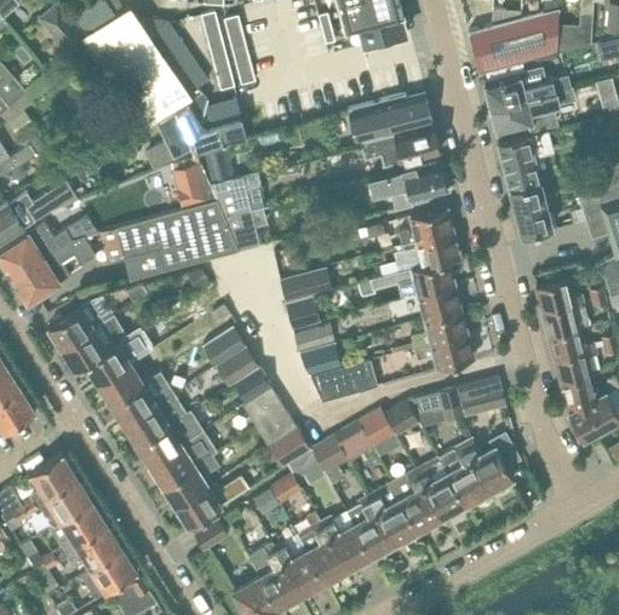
[(176,111),(202,93),(199,88),(210,81),(167,22),(132,21),(126,12),(124,15),(113,0),(99,0),(81,13),(73,21),(57,4),(87,40),(85,41),(143,126),(173,105),(176,111)]
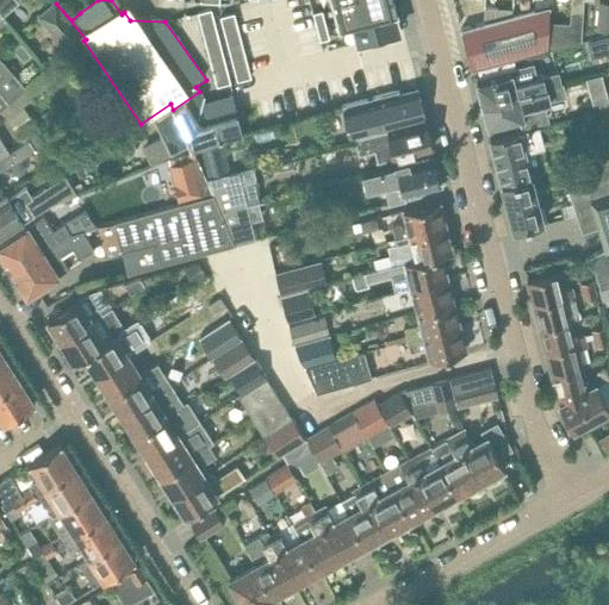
[(334,0),(341,24),(396,10),(393,0),(334,0)]
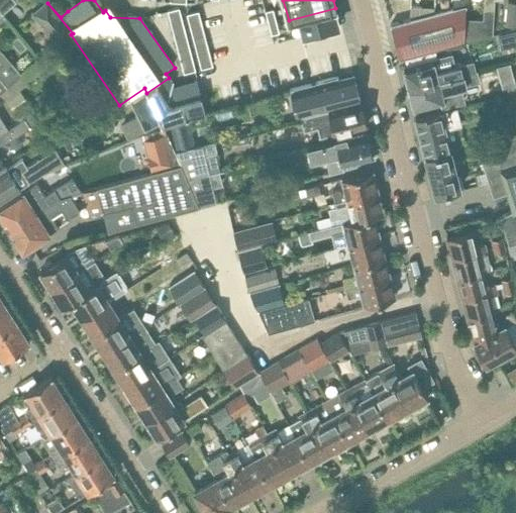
[(467,1),(453,0),(452,12),(467,8),(467,1)]
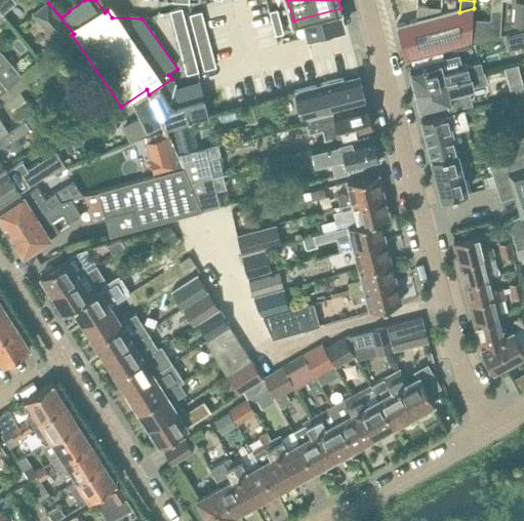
[(473,22),(472,45),(500,38),(502,3),(501,0),(491,0),(491,23),(473,22)]
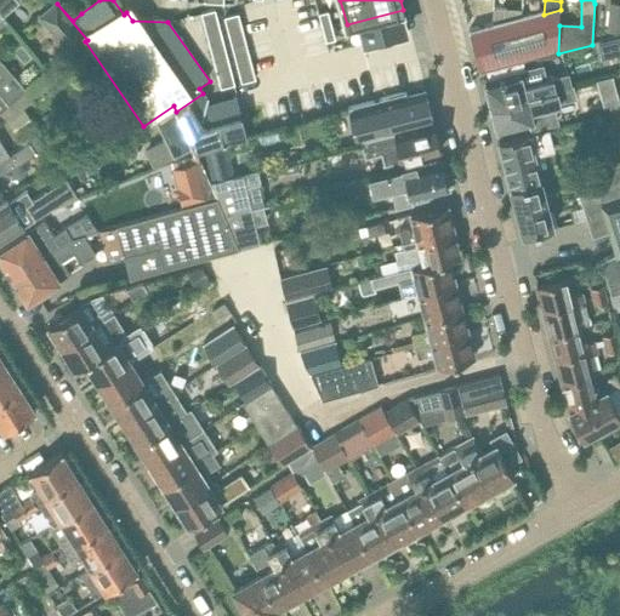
[(86,40),(85,40),(85,41),(87,40),(57,4),(39,20),(67,52),(84,38),(86,40)]
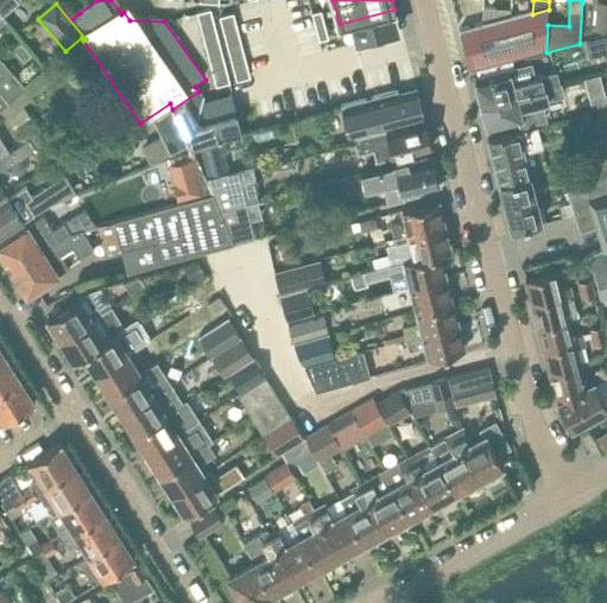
[(595,35),(606,35),(606,5),(598,5),(595,35)]
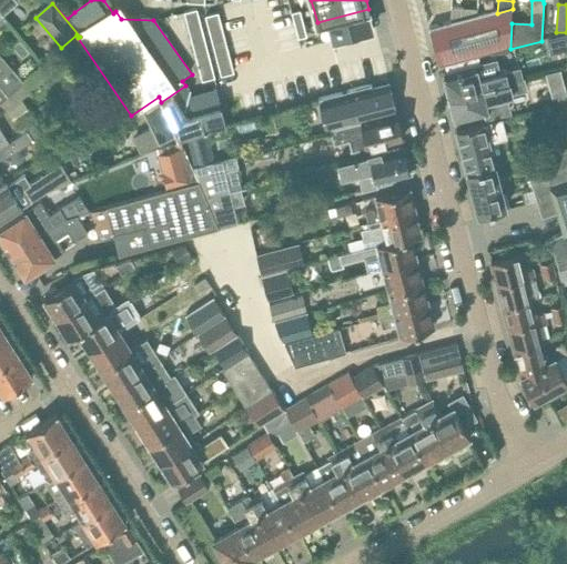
[(464,21),(429,29),(439,68),(442,68),(510,49),(512,23),(513,9),(497,13),(464,21)]
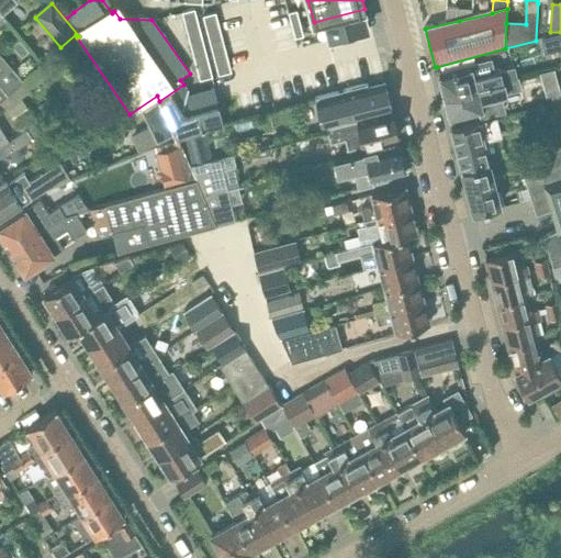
[(362,10),(325,20),(331,42),(369,32),(362,10)]
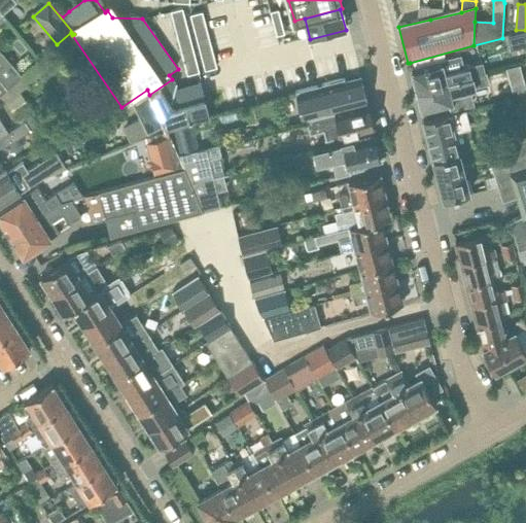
[(183,11),(171,14),(173,22),(185,19),(183,11)]
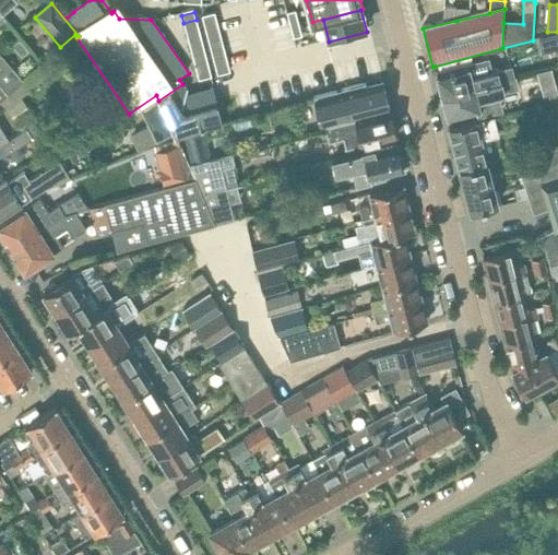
[(296,13),(287,15),(291,27),(299,25),(296,13)]
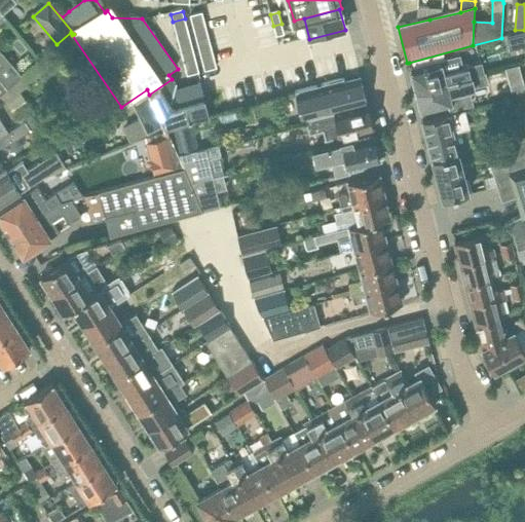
[(202,14),(190,17),(192,26),(204,22),(202,14)]
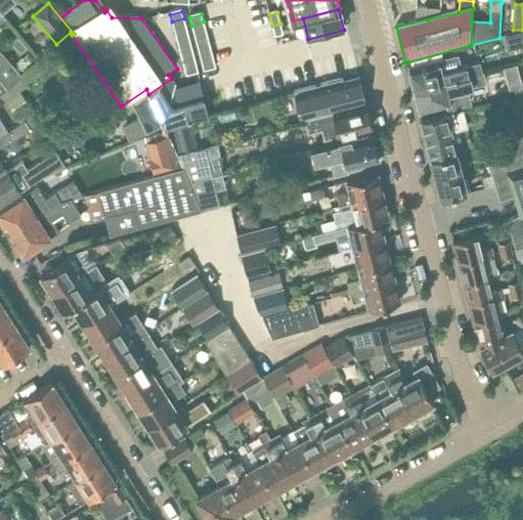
[(184,18),(172,22),(174,30),(186,27),(184,18)]
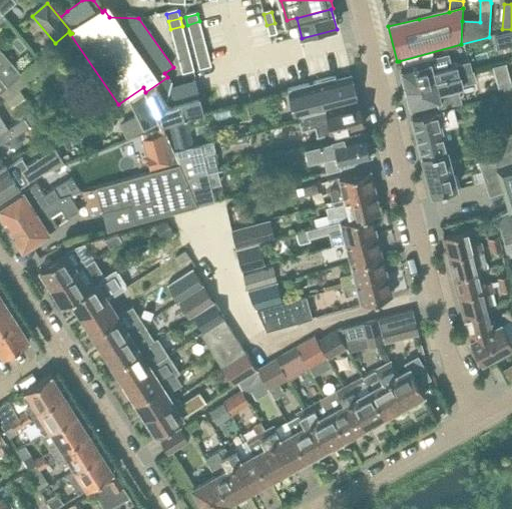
[(199,21),(187,25),(189,32),(201,29),(199,21)]
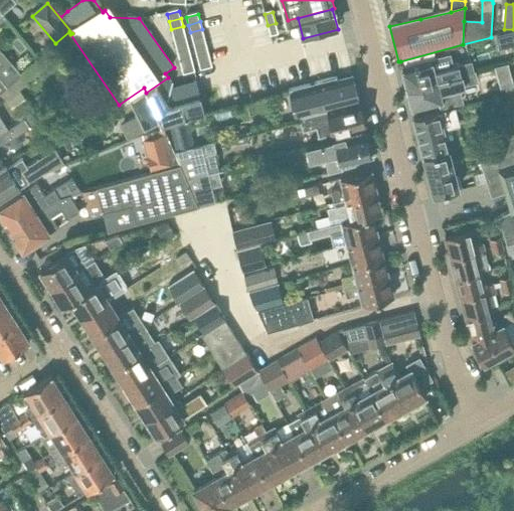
[(276,23),(268,25),(271,37),(279,35),(276,23)]
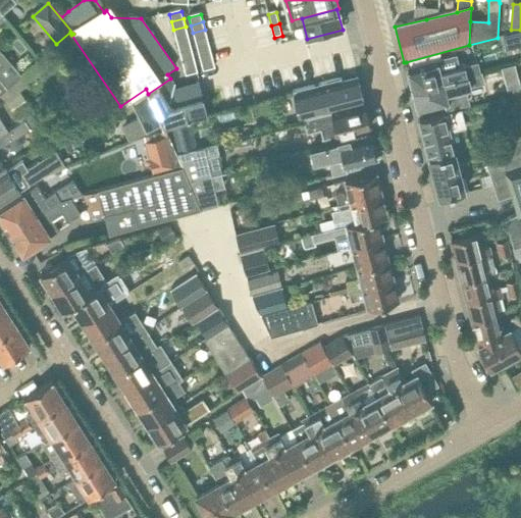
[(186,27),(173,30),(175,38),(188,35),(186,27)]
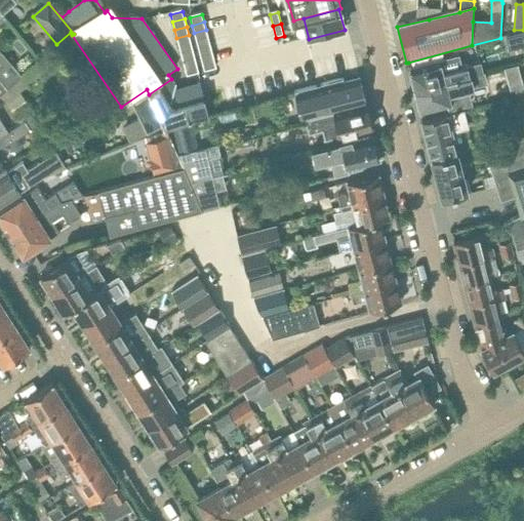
[(206,30),(194,33),(196,41),(208,38),(206,30)]
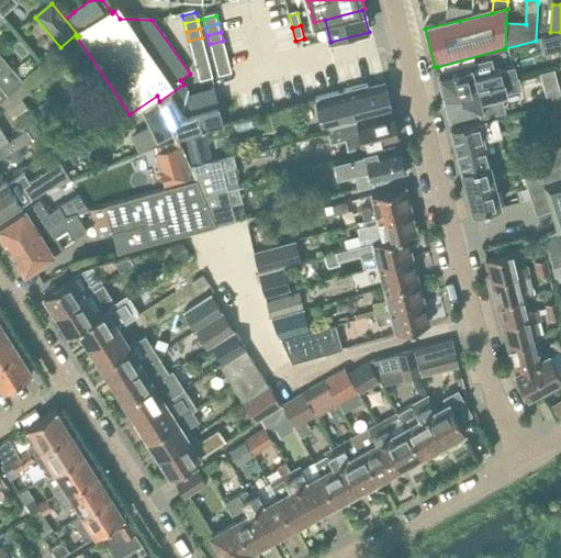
[(560,35),(541,42),(545,56),(560,51),(560,35)]
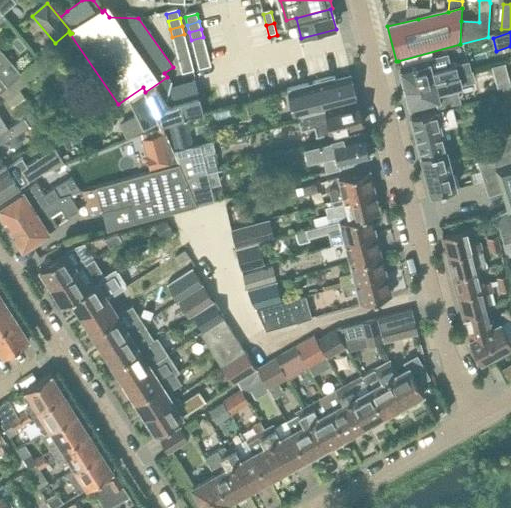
[(184,34),(172,37),(174,45),(186,42),(184,34)]
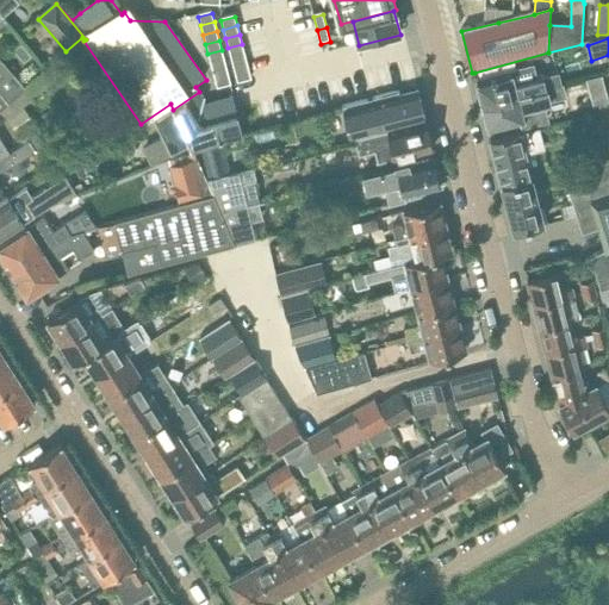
[(242,44),(228,48),(230,57),(244,54),(242,44)]
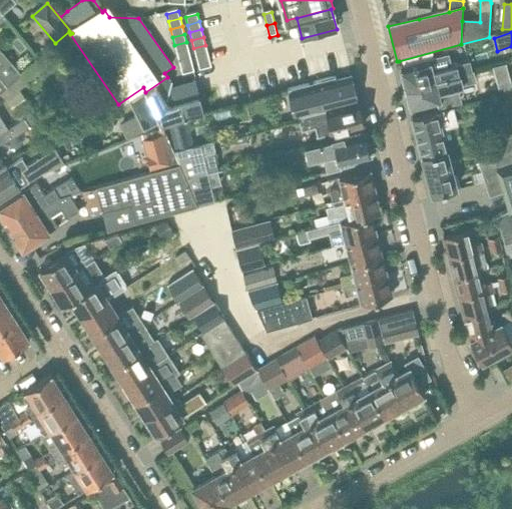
[(186,42),(174,45),(176,52),(188,49),(186,42)]
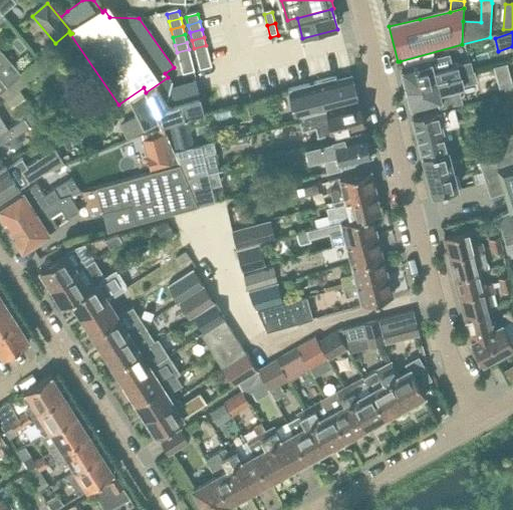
[(206,45),(194,48),(196,56),(208,52),(206,45)]
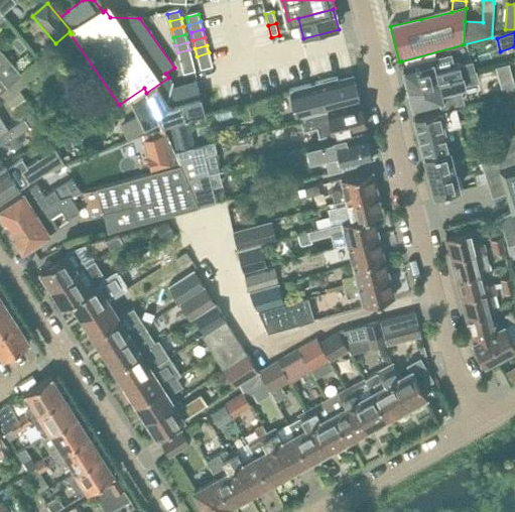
[(189,49),(177,52),(179,60),(191,57),(189,49)]
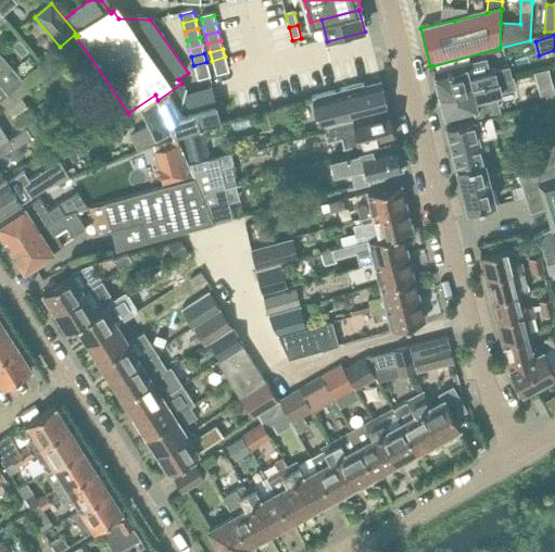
[(0,87),(9,97),(24,84),(0,55),(0,87)]
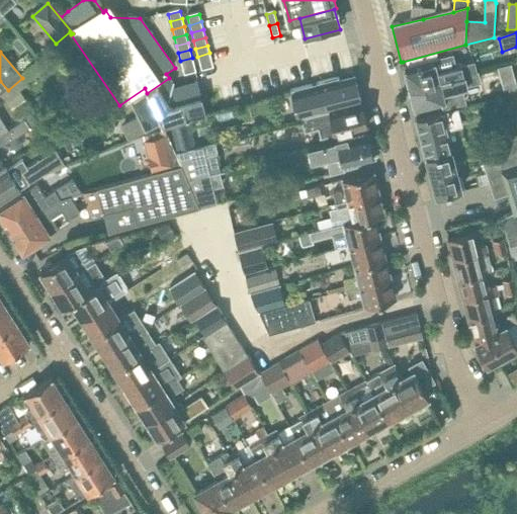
[(209,53),(197,57),(199,64),(211,61),(209,53)]
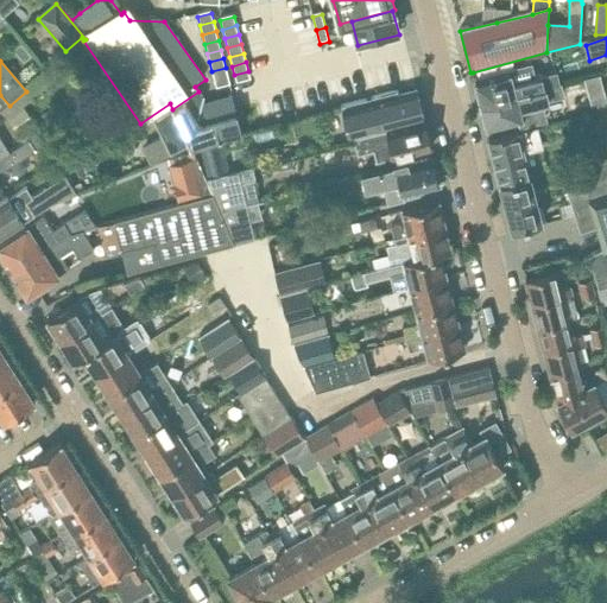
[(226,68),(212,71),(214,81),(228,77),(226,68)]
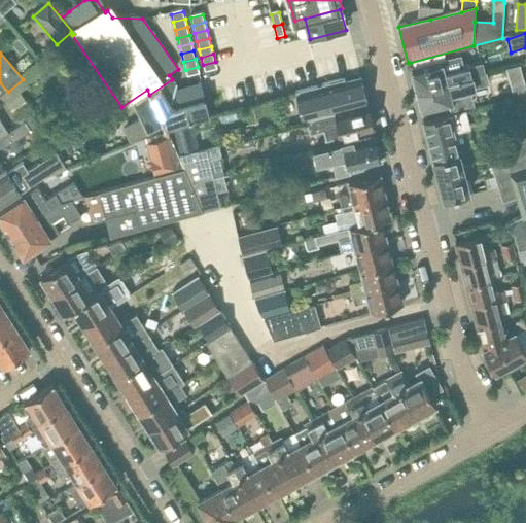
[(413,73),(412,76),(413,82),(415,83),(418,94),(485,75),(483,66),(480,67),(465,71),(461,59),(453,61),(446,63),(416,70),(412,71),(413,73)]
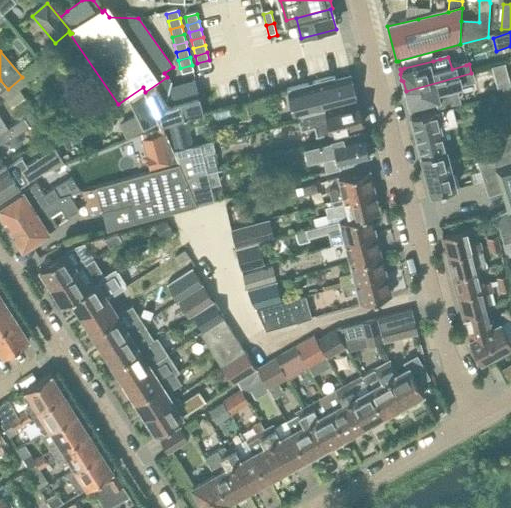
[(209,60),(197,63),(200,71),(211,68),(209,60)]
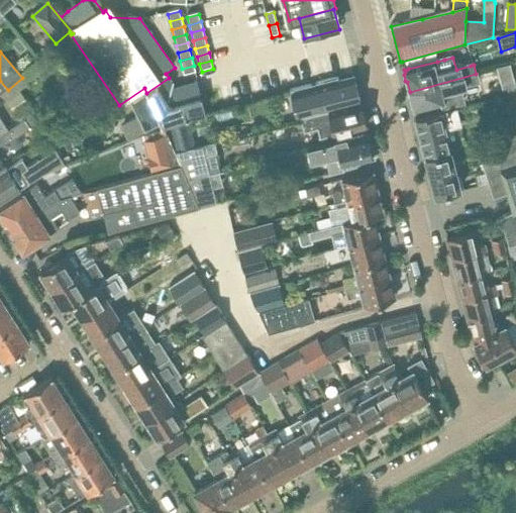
[(194,66),(182,69),(184,77),(196,74),(194,66)]
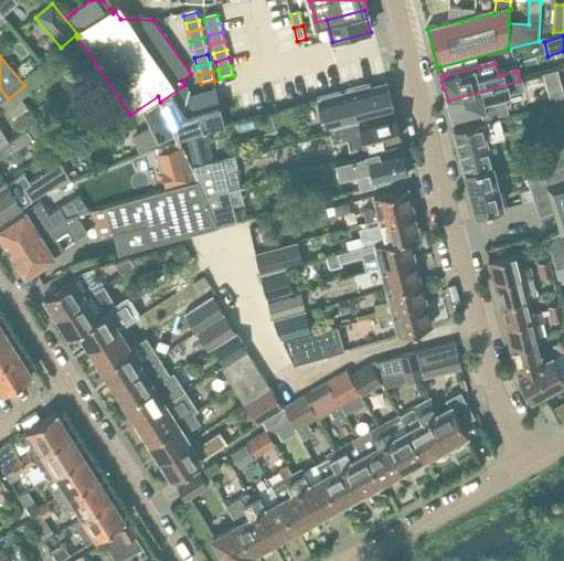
[(522,81),(448,101),(450,110),(449,114),(450,119),(454,122),(454,124),(482,116),(483,122),(510,115),(506,98),(525,93),(522,81)]
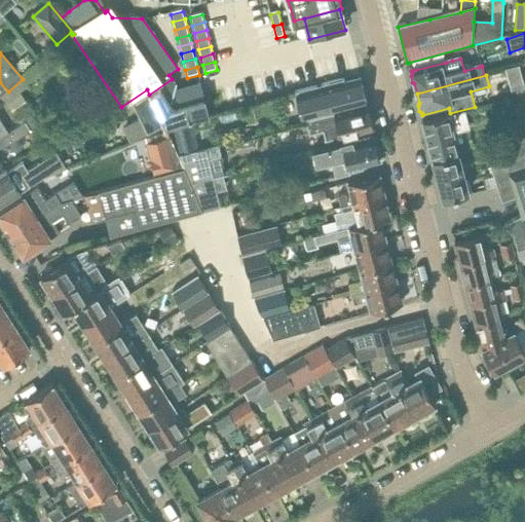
[(209,117),(199,84),(180,89),(180,94),(176,92),(176,86),(172,79),(149,95),(164,128),(209,117)]
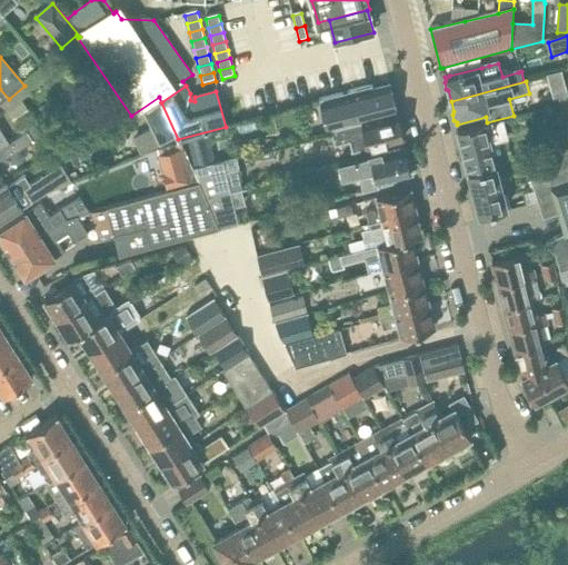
[(374,92),(372,88),(319,102),(327,130),(397,111),(390,88),(374,92)]
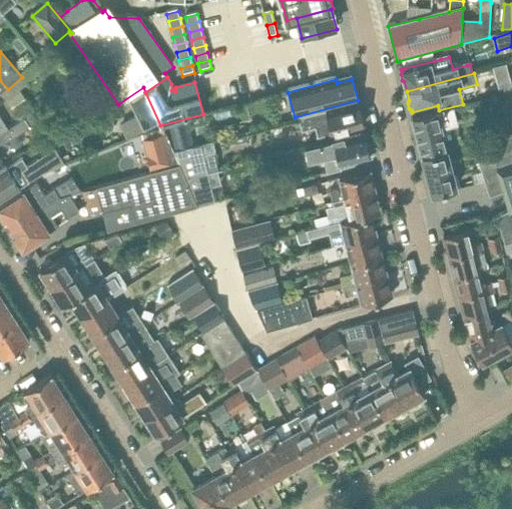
[(159,124),(144,91),(129,102),(144,131),(159,124)]
